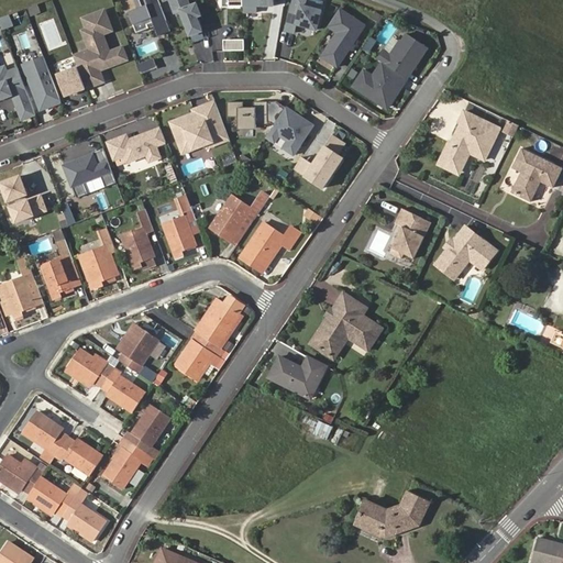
[(158,36),(170,32),(157,0),(134,0),(139,9),(129,12),(136,33),(148,29),(147,25),(153,23),(155,26),(158,36)]
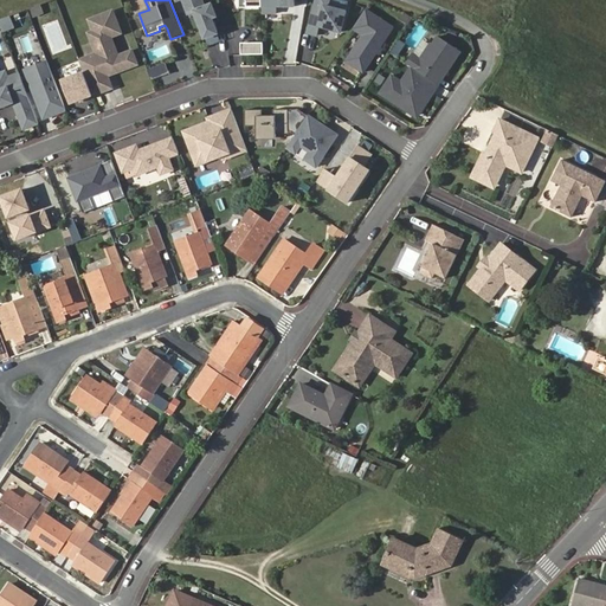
[(184,0),(189,13),(198,11),(199,14),(197,15),(205,38),(218,33),(212,18),(216,15),(211,5),(204,7),(201,0),(184,0)]
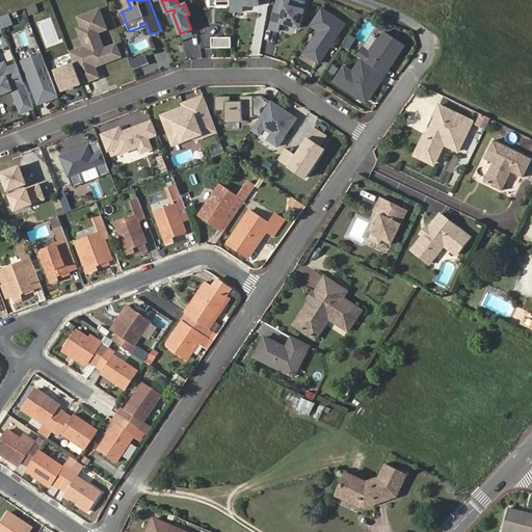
[(216,0),(216,8),(231,8),(230,0),(216,0)]
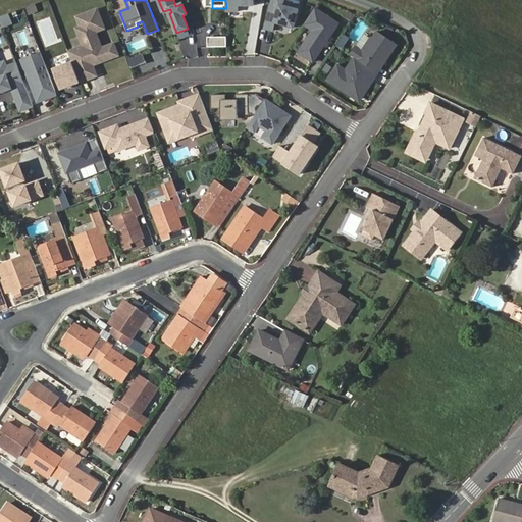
[(225,0),(226,8),(226,12),(238,12),(238,6),(254,6),(253,0),(225,0)]
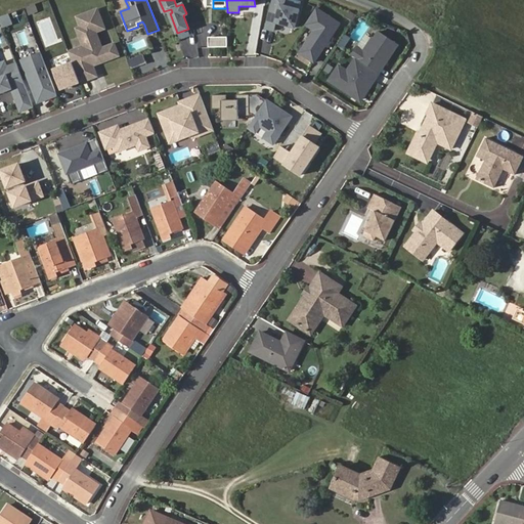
[(286,0),(273,0),(265,29),(274,31),(276,23),(295,28),(300,10),(285,6),(286,0)]
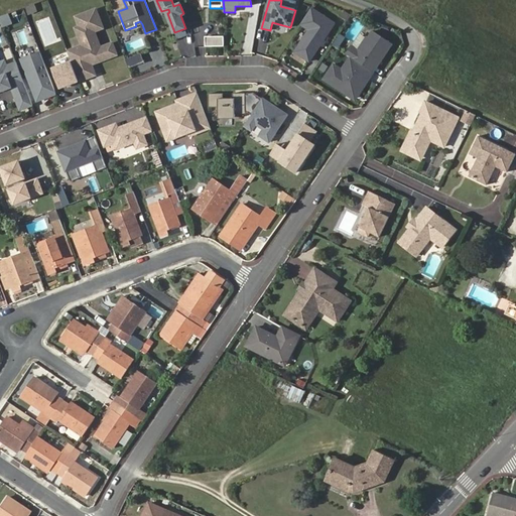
[(294,52),(309,61),(335,23),(311,8),(300,24),(309,30),(294,52)]
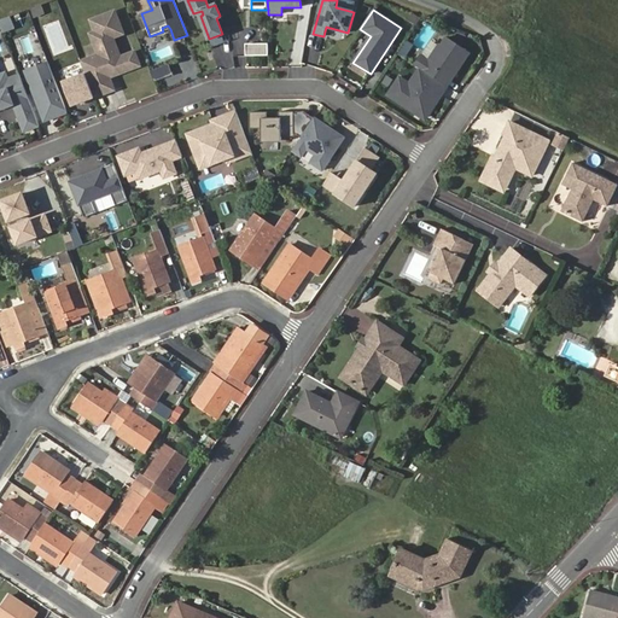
[(28,11),(17,15),(19,22),(30,18),(28,11)]
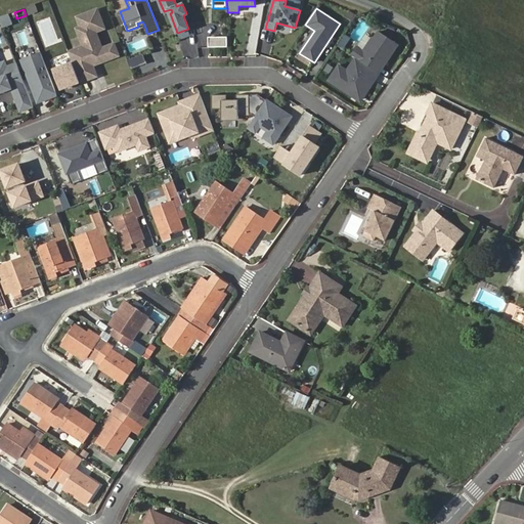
[(73,62),(80,83),(96,76),(92,66),(90,60),(97,58),(98,62),(118,55),(114,44),(101,49),(95,32),(104,29),(97,10),(78,17),(81,28),(77,29),(84,47),(74,50),(78,58),(72,61),(73,62)]
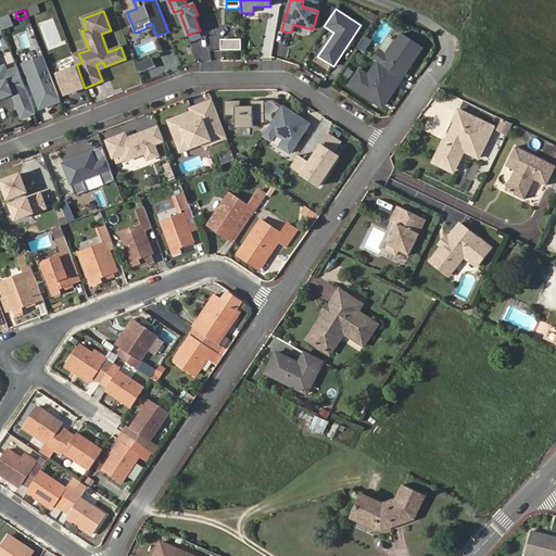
[(10,24),(7,16),(0,17),(0,21),(2,26),(10,24)]
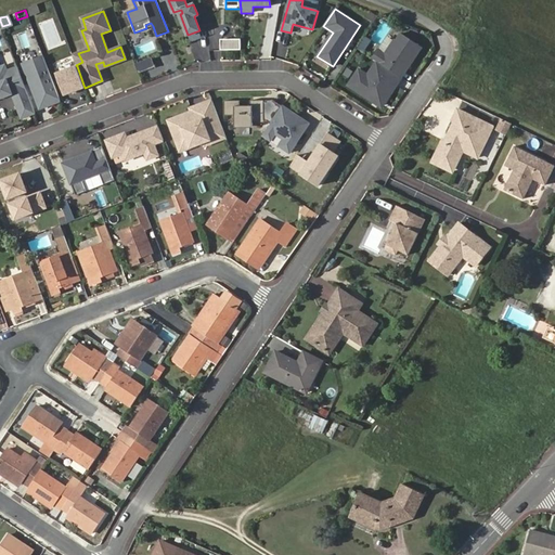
[(405,71),(421,48),(400,34),(395,40),(394,40),(384,54),(377,50),(372,57),(376,61),(383,66),(399,76),(403,69),(405,71)]
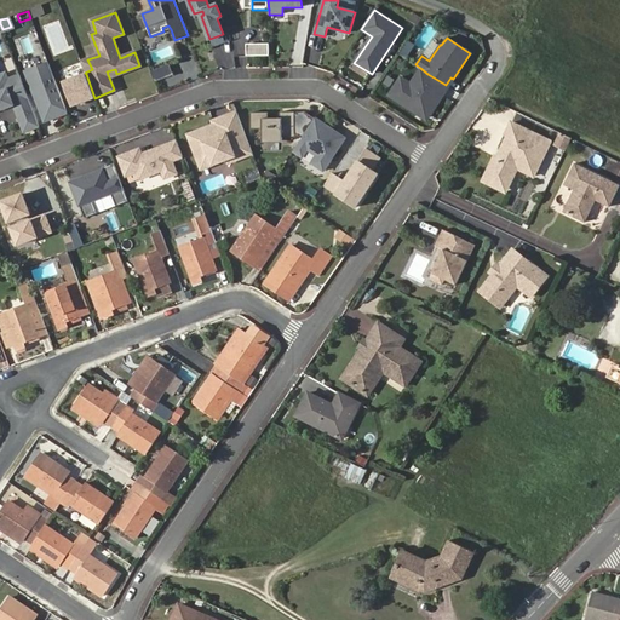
[(217,68),(234,65),(230,41),(213,44),(217,68)]
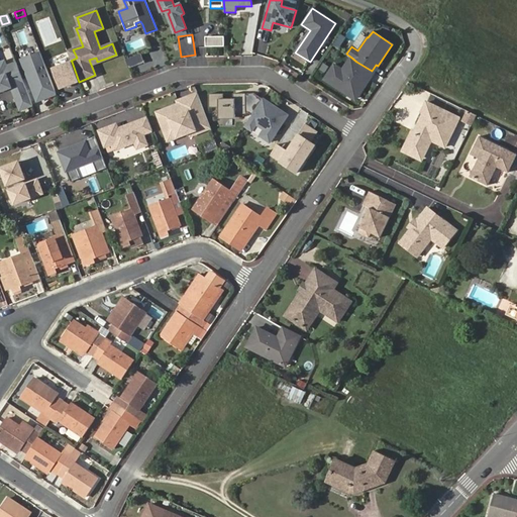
[(206,44),(224,44),(224,35),(206,35),(206,44)]
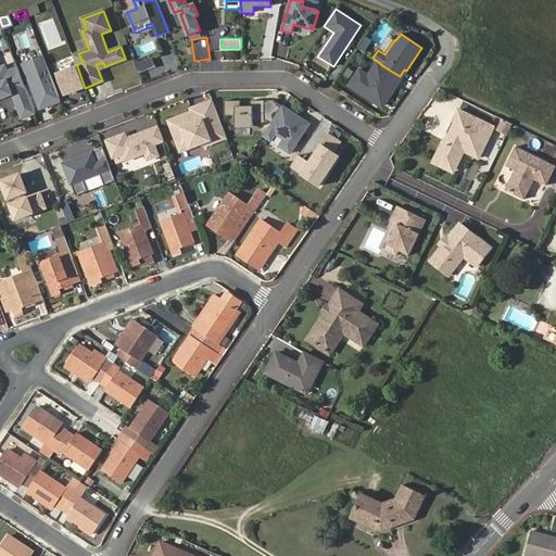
[(83,62),(78,53),(73,55),(76,65),(83,62)]
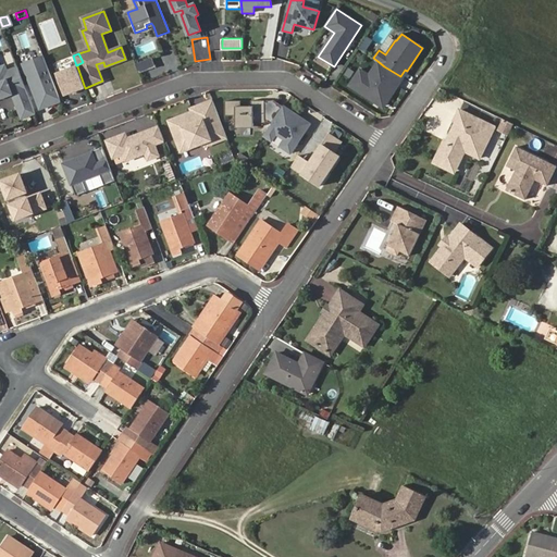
[(73,56),(52,63),(57,74),(77,66),(76,65),(73,56)]
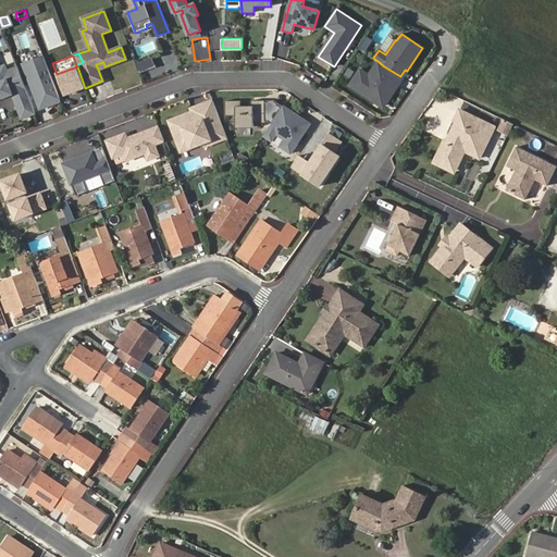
[(44,57),(23,64),(40,109),(60,101),(44,57)]
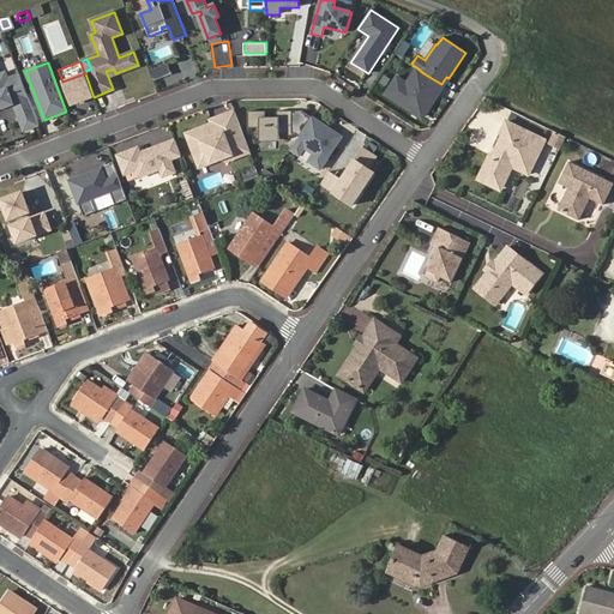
[(168,64),(149,71),(154,82),(172,74),(168,64)]
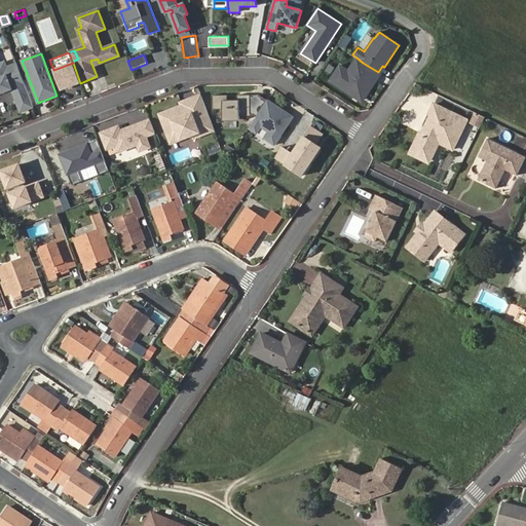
[(357,58),(348,71),(354,75),(363,63),(357,58)]
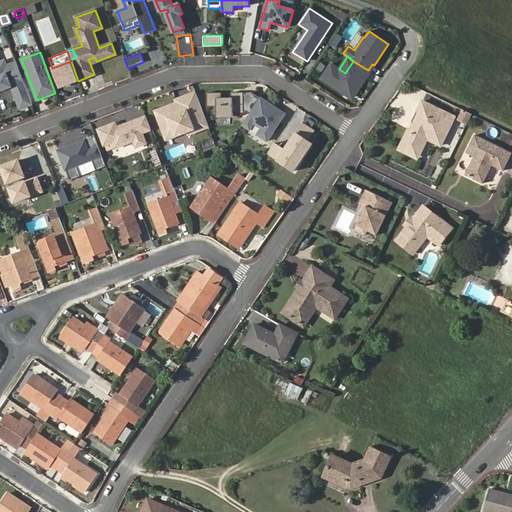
[(0,91),(11,87),(24,82),(16,62),(7,65),(5,60),(0,61),(0,91)]
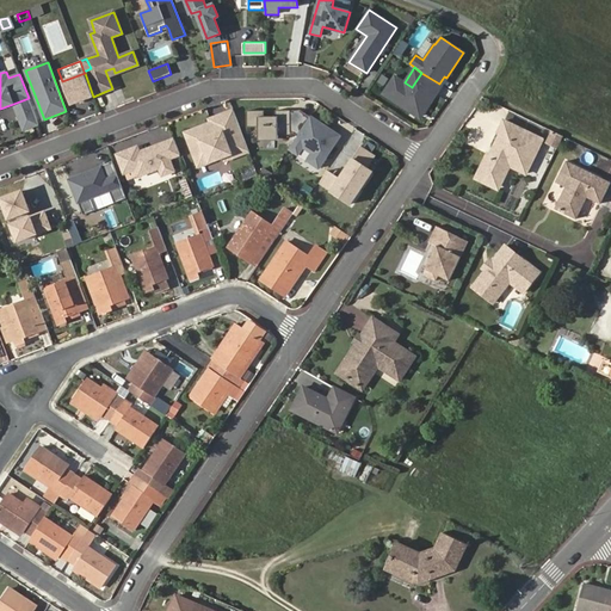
[(71,105),(93,97),(85,73),(62,81),(71,105)]
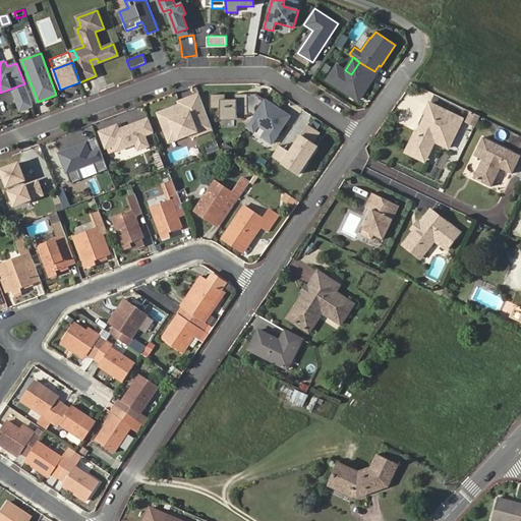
[(345,70),(337,64),(327,79),(356,100),(359,94),(361,96),(371,79),(369,78),(374,71),(359,62),(351,74),(345,70)]
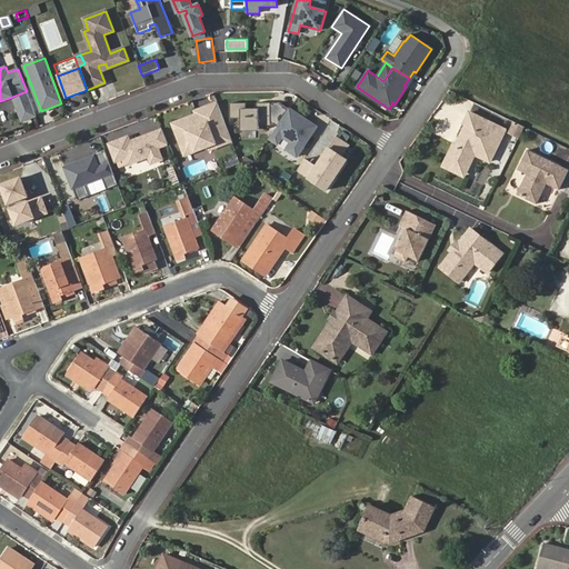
[(108,81),(88,90),(95,105),(117,95),(107,71),(103,72),(108,81)]
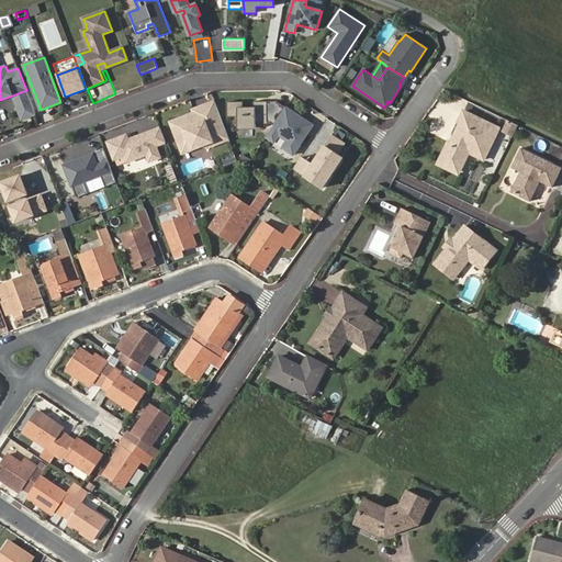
[(26,90),(12,96),(15,104),(30,99),(26,90)]
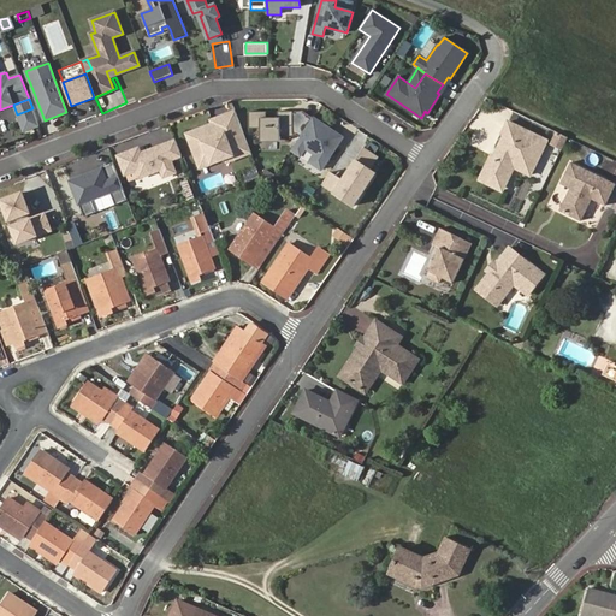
[(33,108),(17,114),(24,131),(39,126),(33,108)]
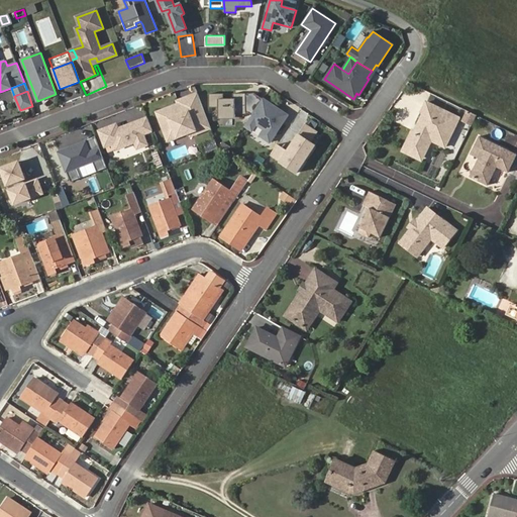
[(210,128),(197,94),(178,101),(179,104),(172,107),(173,109),(168,111),(167,109),(157,112),(166,136),(176,132),(178,137),(189,132),(196,130),(198,133),(210,128)]
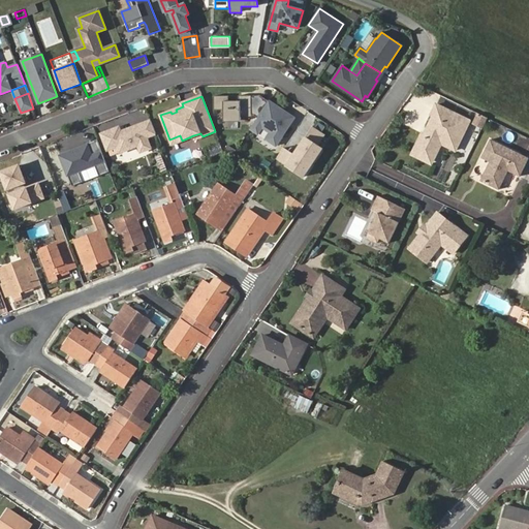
[(228,96),(213,96),(214,110),(223,110),(223,119),(241,119),(241,117),(251,116),(251,96),(239,96),(239,101),(228,101),(228,96)]
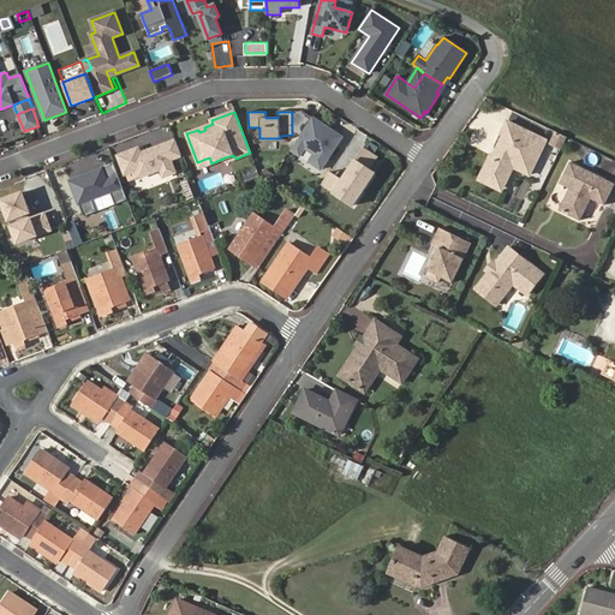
[(342,137),(312,118),(291,150),(300,156),(305,148),(315,154),(309,162),(321,169),(328,159),(326,156),(334,144),(336,145),(342,137)]
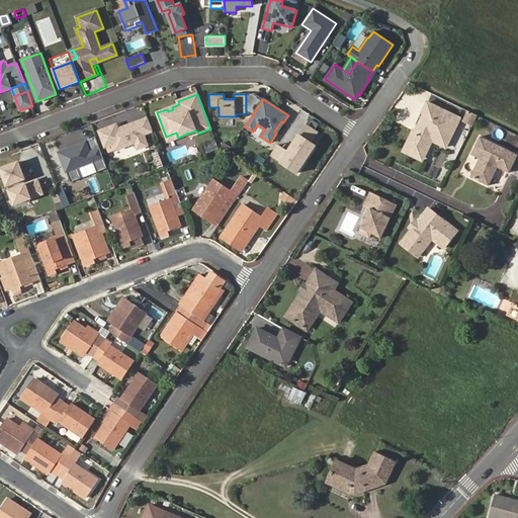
[(458,119),(426,103),(421,113),(423,113),(417,126),(414,133),(412,133),(404,148),(423,157),(431,142),(444,148),(458,119)]
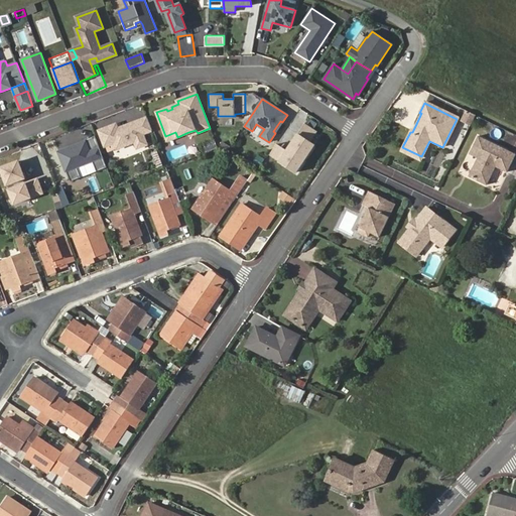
[(474,116),(467,112),(465,115),(466,116),(465,119),(469,121),(468,124),(470,125),(474,116)]
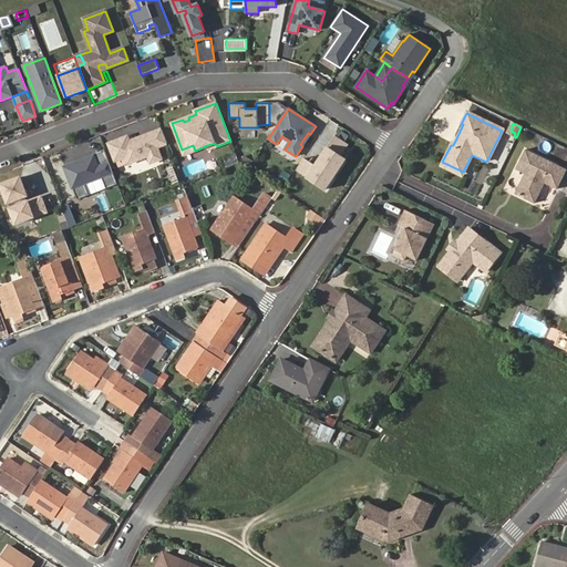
[(151,163),(162,158),(157,147),(167,143),(162,130),(130,142),(127,136),(109,144),(115,161),(126,157),(129,164),(148,156),(151,163)]
